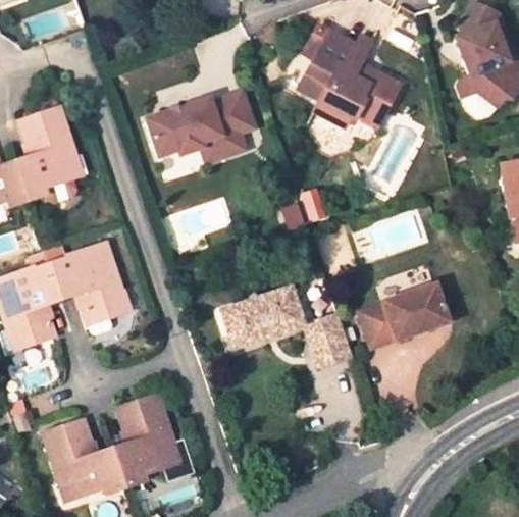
[(518,60),(511,53),(496,12),(470,1),(457,26),(460,35),(453,38),(466,76),(456,80),(454,86),(464,107),(474,109),(484,110),(492,103),(494,104),(502,94),(507,99),(518,84),(518,60)]
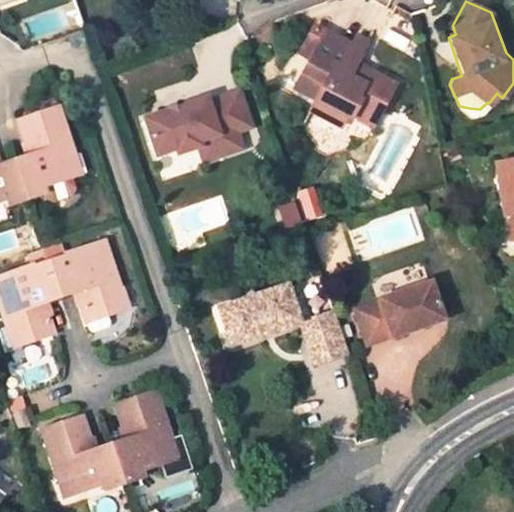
[(312,55),(298,84),(318,95),(312,107),(346,124),(352,112),(361,116),(369,100),(385,108),(398,83),(355,61),(368,37),(357,32),(352,42),(315,22),(301,48),(312,55)]
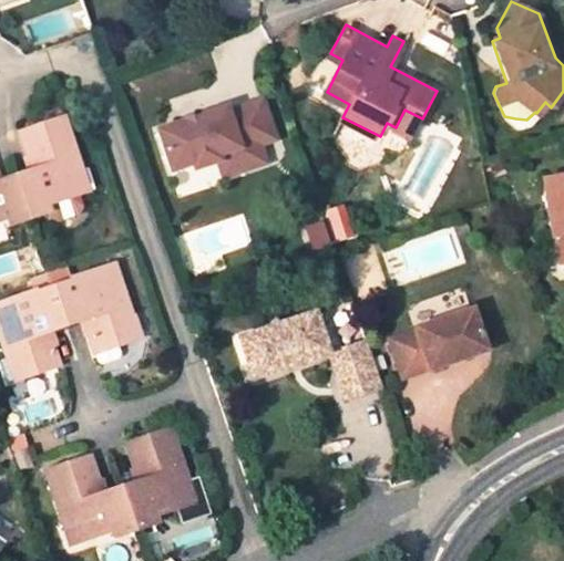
[(219,163),(242,155),(246,170),(266,164),(260,145),(277,139),(263,100),(228,110),(226,105),(159,128),(172,169),(195,162),(197,169),(219,163)]
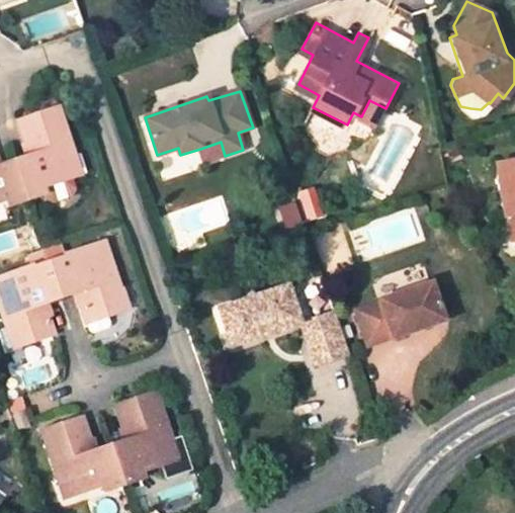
[(361,116),(377,124),(385,108),(369,100),(361,116)]
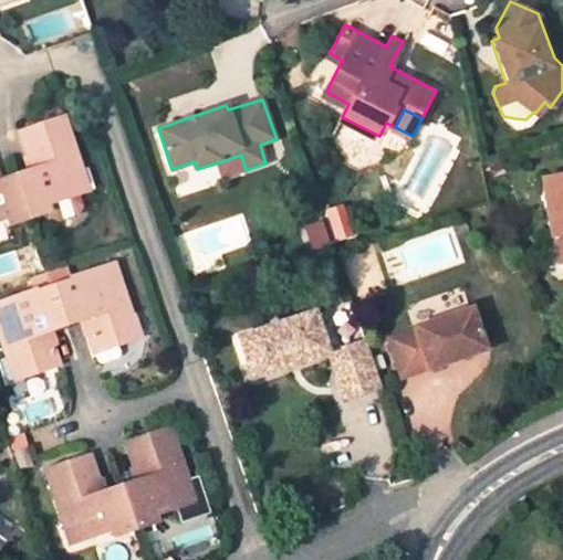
[(49,200),(81,189),(74,168),(83,165),(65,113),(23,127),(35,165),(17,171),(31,214),(51,207),(49,200)]
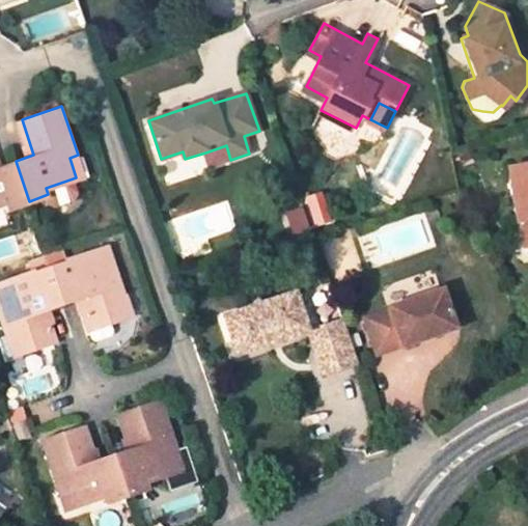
[(210,167),(230,160),(226,145),(205,153),(210,167)]
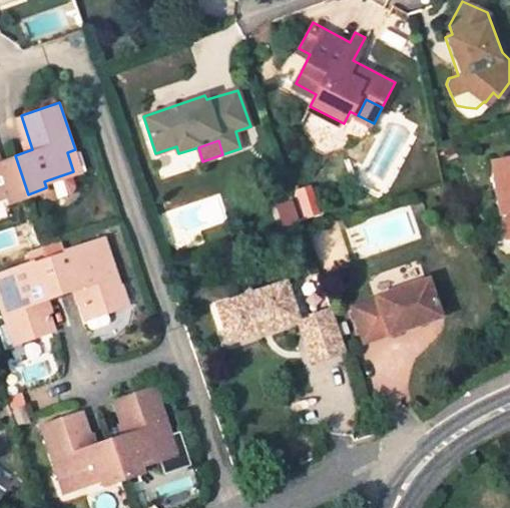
[(81,169),(75,149),(67,152),(73,171),(81,169)]
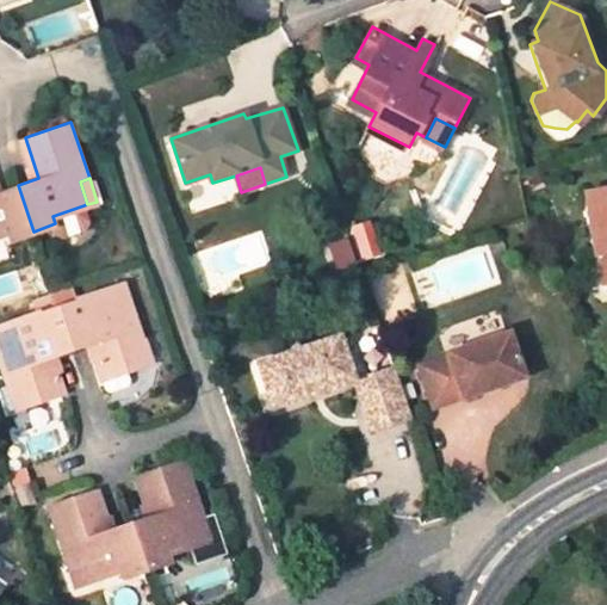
[(0,234),(10,230),(12,239),(33,232),(18,185),(0,190),(0,234)]
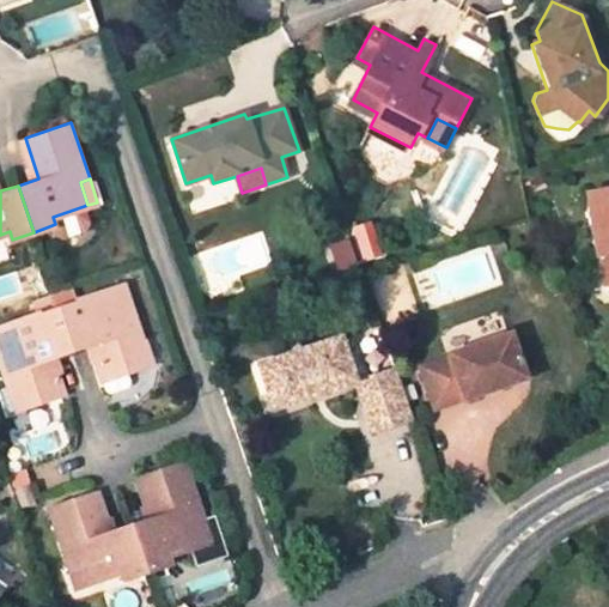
[(608,187),(588,190),(601,252),(606,250),(608,266),(608,187)]
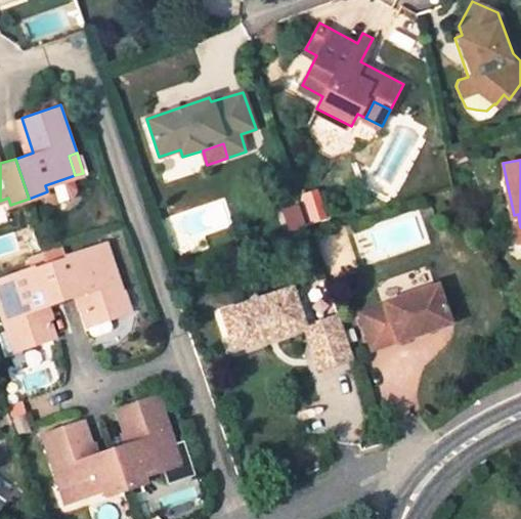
[(50,262),(62,298),(79,292),(90,323),(123,312),(117,292),(124,290),(109,241),(67,254),(67,257),(50,262)]
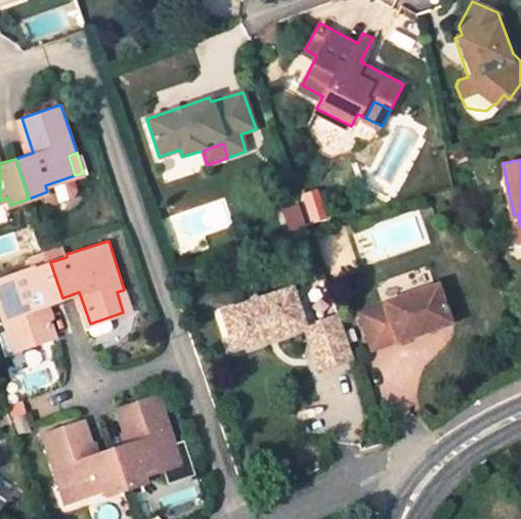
[(0,276),(0,302),(9,329),(16,326),(24,346),(56,335),(46,303),(62,298),(50,262),(33,268),(32,266),(0,276)]
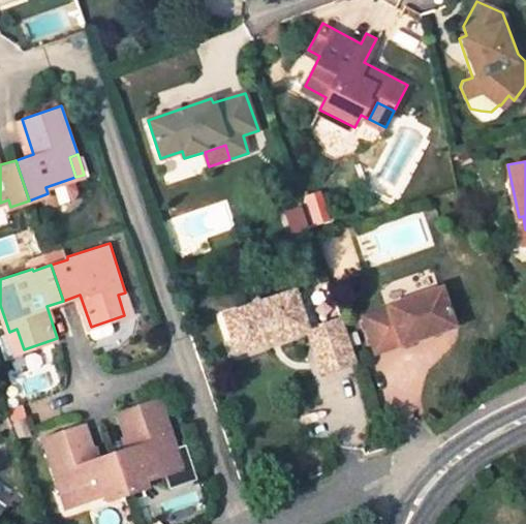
[(402,342),(454,325),(441,283),(388,301),(390,304),(366,311),(379,348),(402,339),(402,342)]
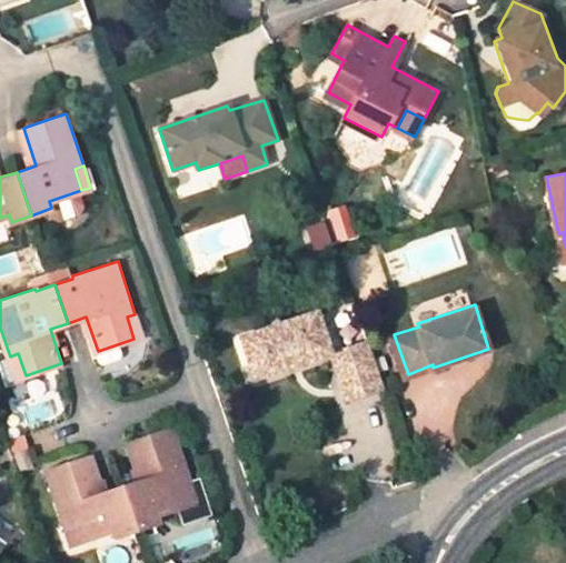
[(269,371),(330,350),(316,310),(279,322),(275,319),(269,327),(241,337),(249,361),(264,355),(269,371)]
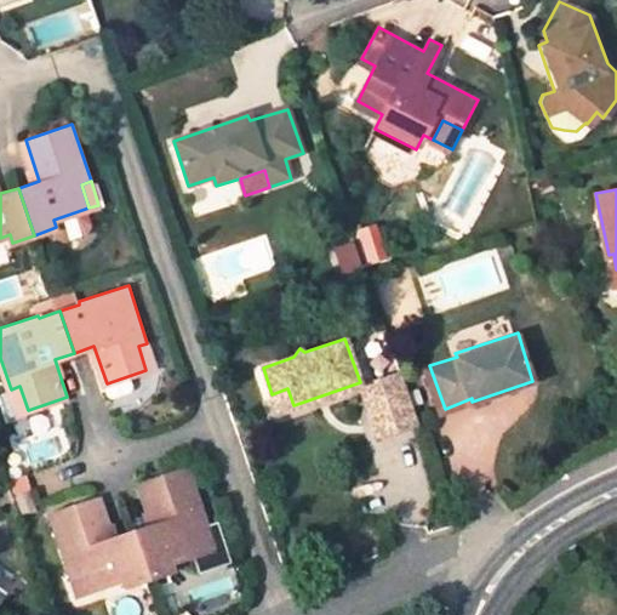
[(155,366),(147,343),(138,346),(146,370),(155,366)]
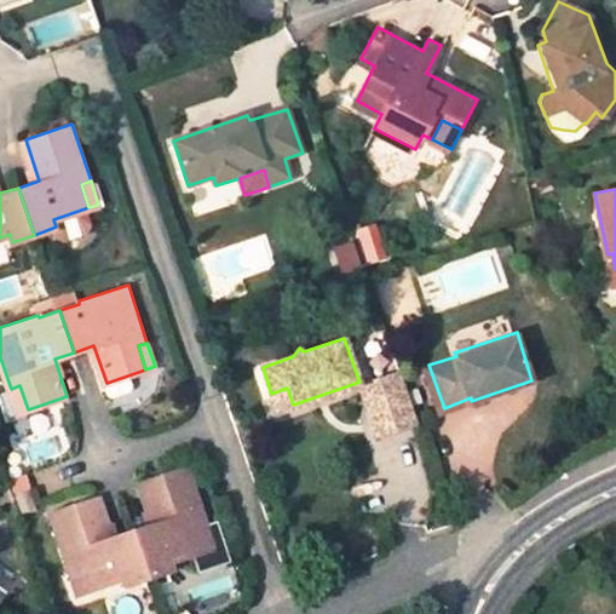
[(419,420),(401,368),(366,380),(372,400),(385,395),(396,428),(419,420)]
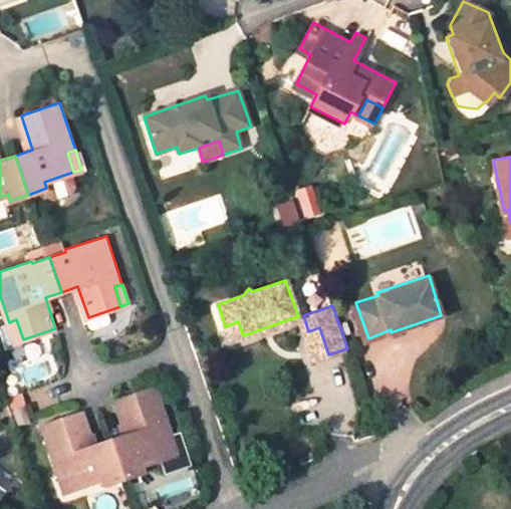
[(23,339),(16,319),(9,322),(15,341),(23,339)]
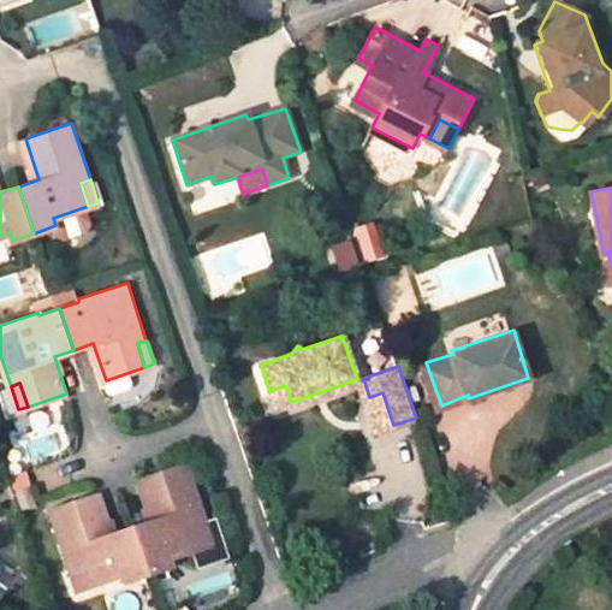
[(285,385),(269,391),(275,408),(291,402),(285,385)]
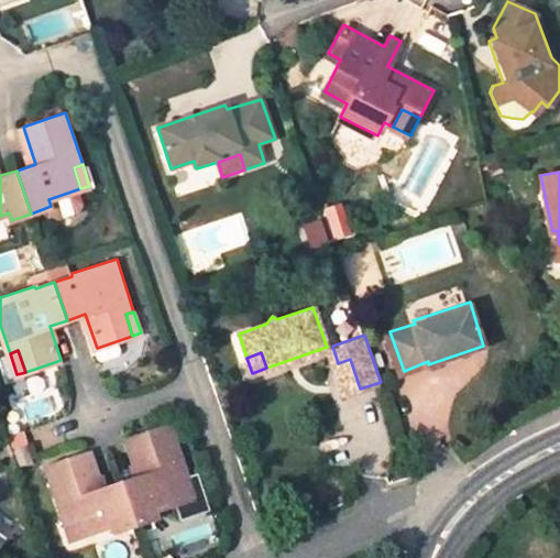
[(350,359),(338,363),(349,393),(360,389),(350,359)]
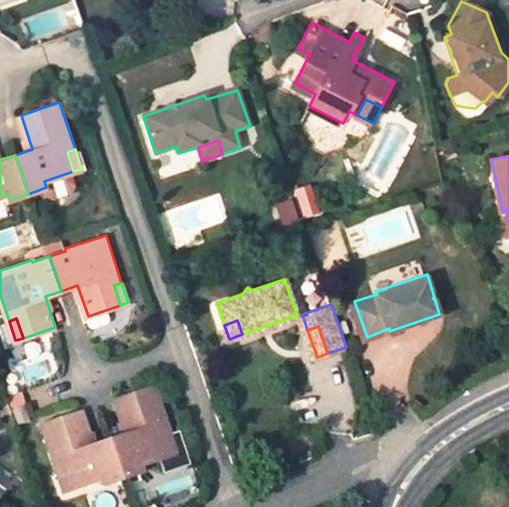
[(140,463),(171,453),(165,434),(172,432),(156,383),(115,397),(126,430),(110,436),(123,476),(143,469),(140,463)]
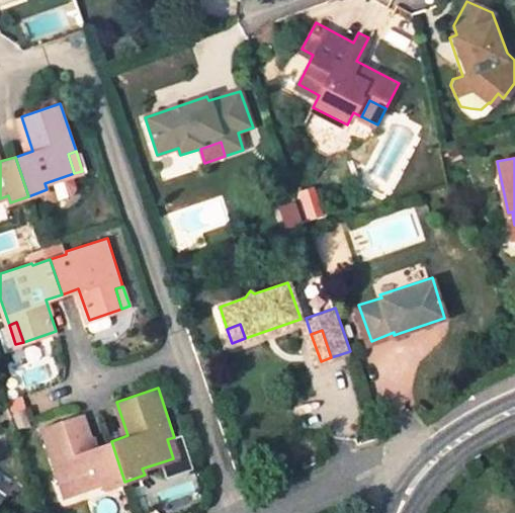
[(95,446),(84,412),(43,426),(60,475),(68,473),(74,491),(104,482),(106,488),(124,482),(111,441),(95,446)]
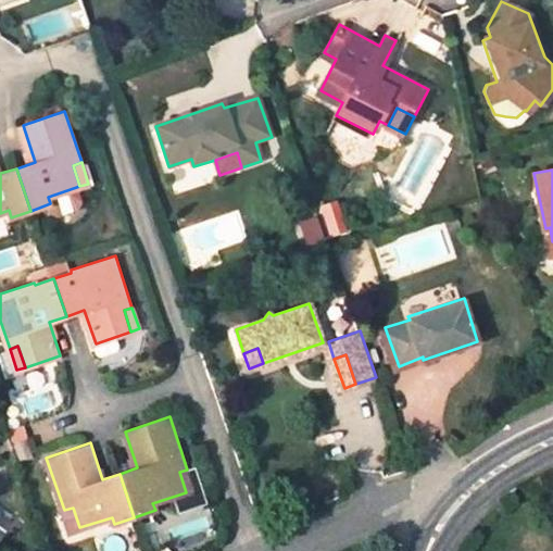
[(179,472),(186,492),(195,489),(187,470),(179,472)]
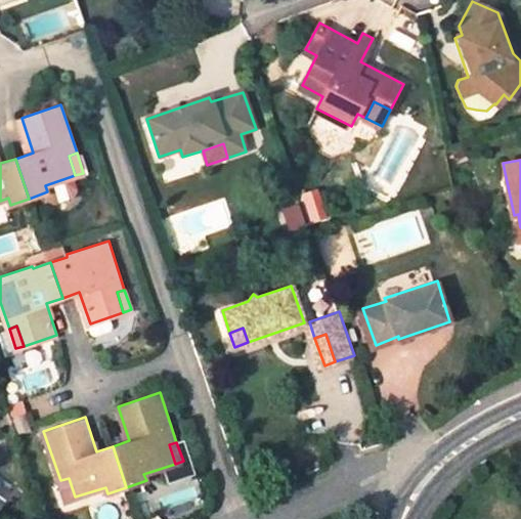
[(60,480),(68,500),(75,496),(69,478),(60,480)]
